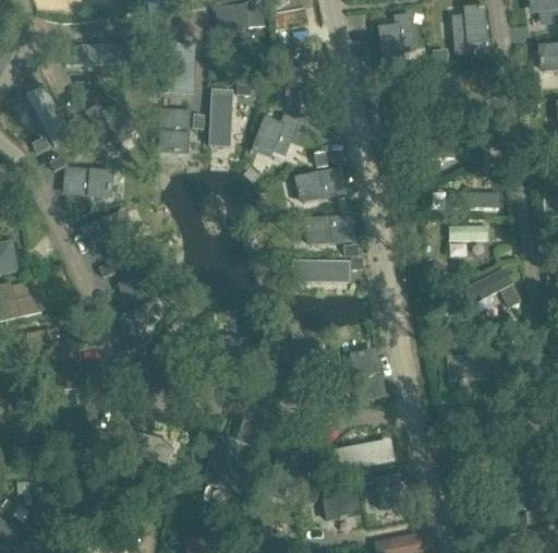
[(216,29),(266,24),(264,0),(213,5),(216,29)]
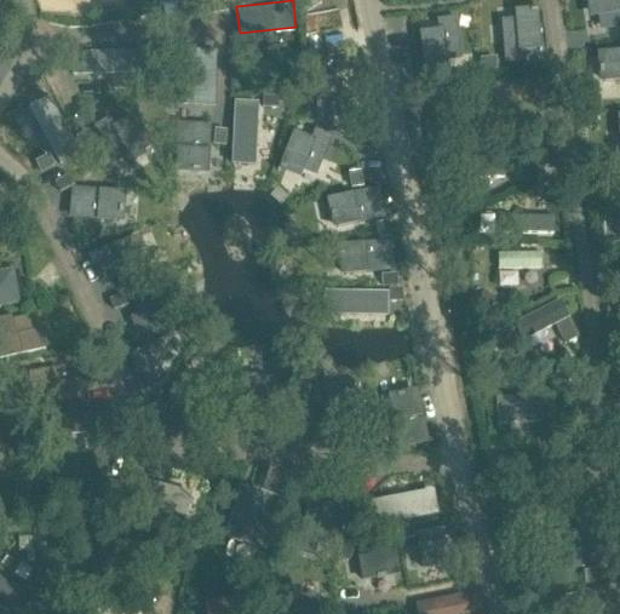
[(602,10),(603,23),(619,21),(619,0),(593,0),(595,10),(602,10)]
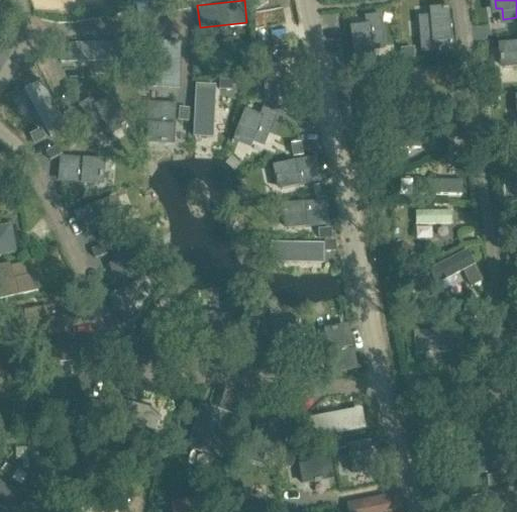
[(431,13),(420,14),(423,48),(438,47),(437,38),(453,36),(450,4),(430,6),(431,13)]
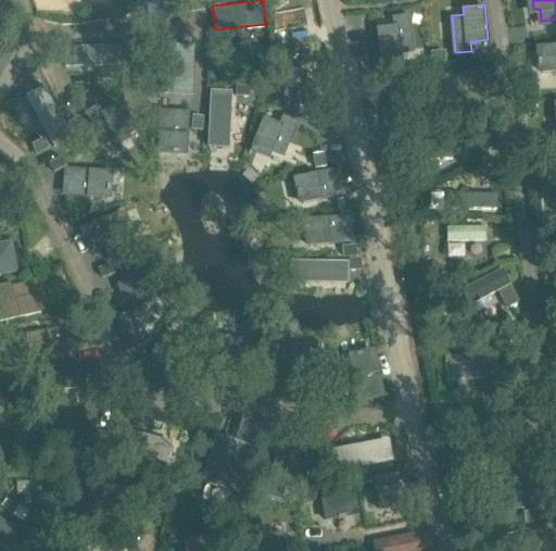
[(378,25),(383,57),(401,54),(401,49),(413,47),(407,11),(391,13),(392,23),(378,25)]
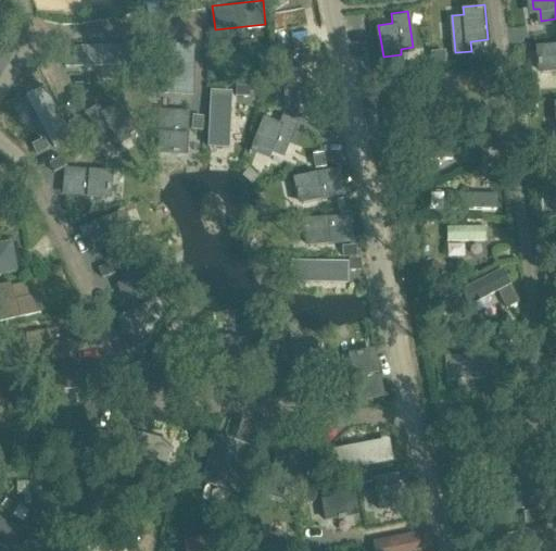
[(123,40),(64,42),(64,64),(124,62),(123,40)]
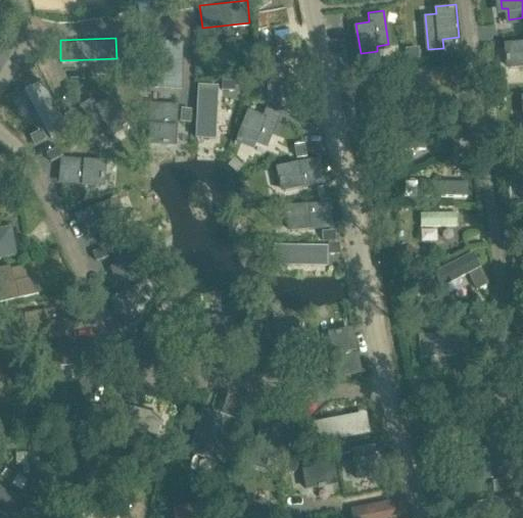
[(145,38),(144,85),(184,85),(184,39),(145,38)]
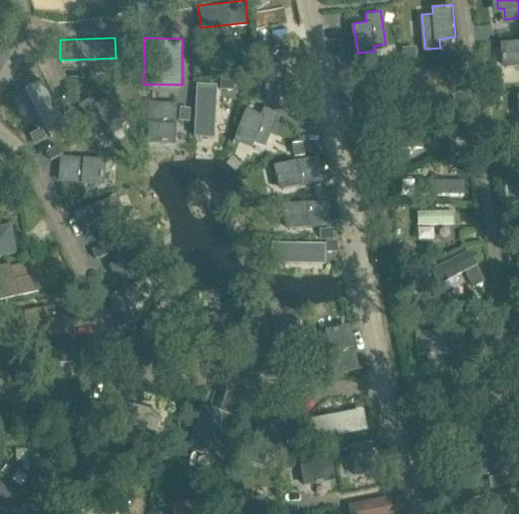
[(518,40),(501,42),(503,67),(518,65),(518,40)]
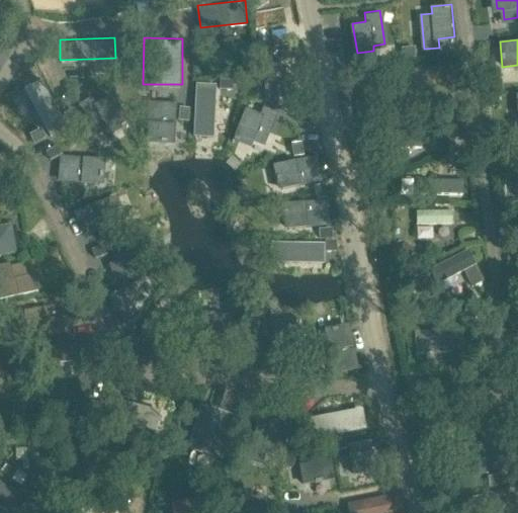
[(40,76),(23,85),(50,134),(67,124),(40,76)]
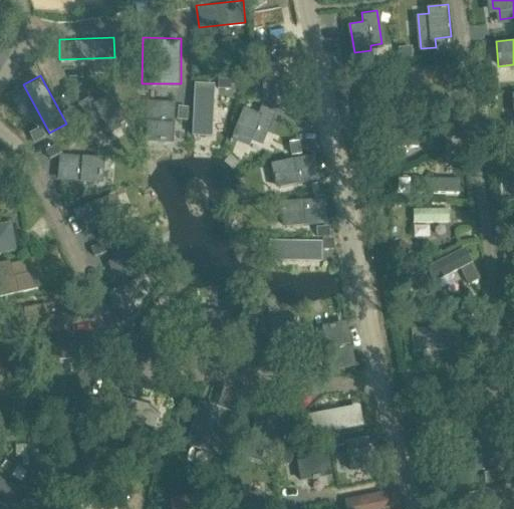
[(195,79),(193,133),(213,134),(215,80),(195,79)]
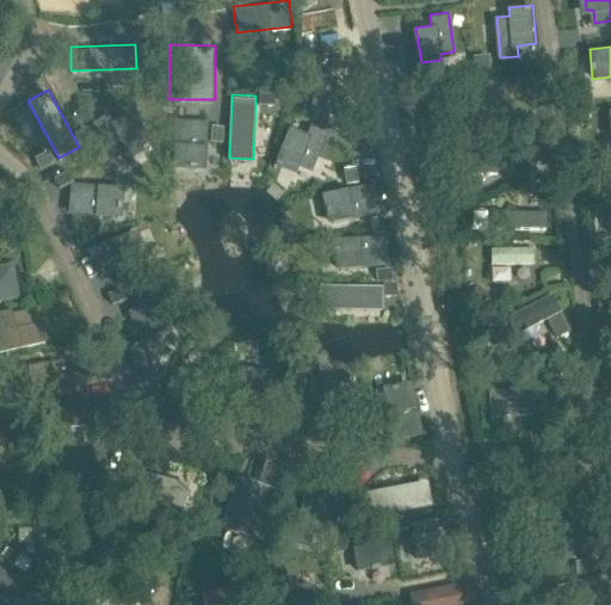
[(109,111),(93,121),(113,156),(127,149),(131,158),(150,147),(131,112),(115,122),(109,111)]
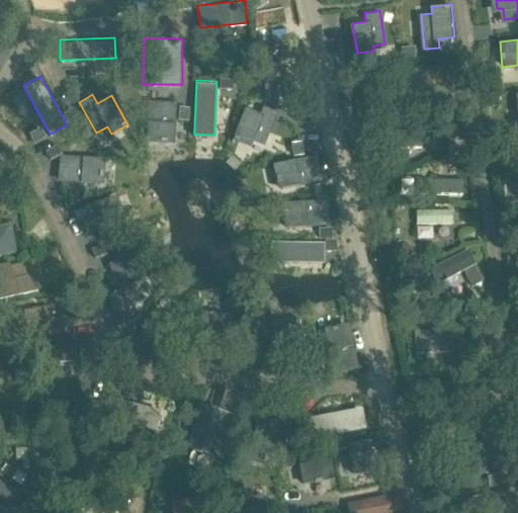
[(149,140),(173,141),(175,101),(151,100),(149,140)]
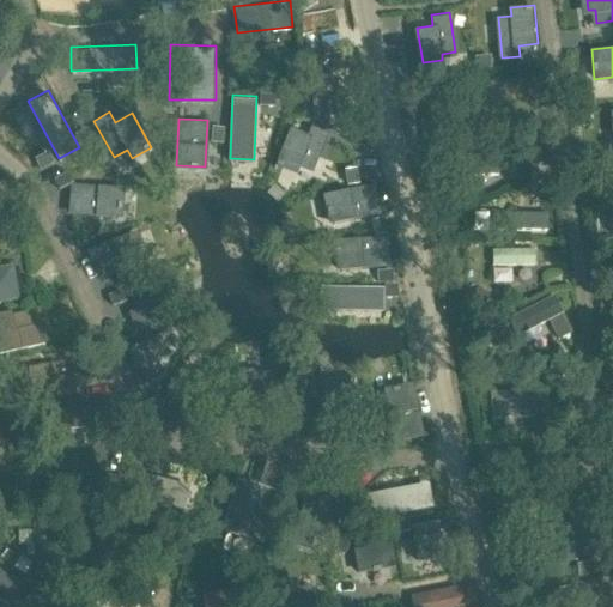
[(289,126),(275,162),(296,170),(299,161),(313,165),(327,131),(310,123),(307,133),(289,126)]
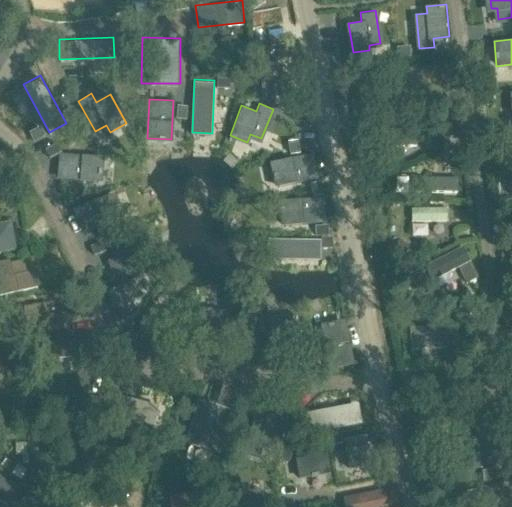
[(415,127),(374,128),(375,145),(416,144),(415,127)]
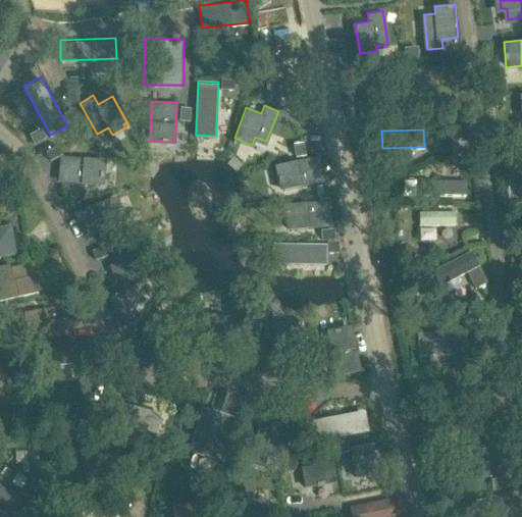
[(61,155),(60,178),(102,182),(103,159),(61,155)]
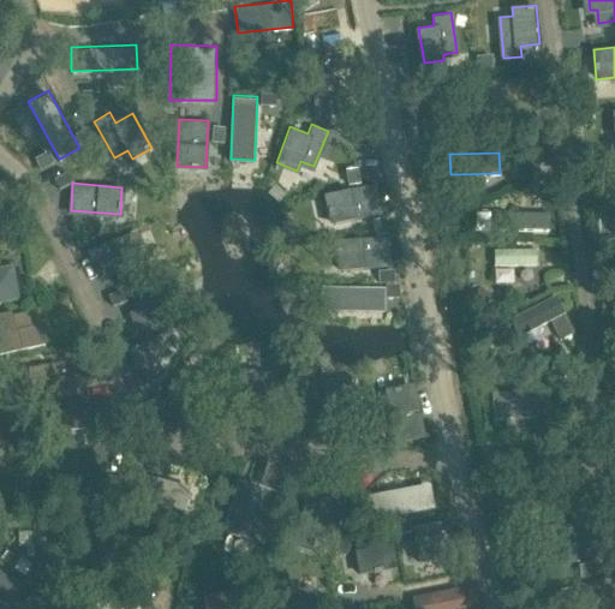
[(377,183),(324,195),(330,224),(383,213),(377,183)]
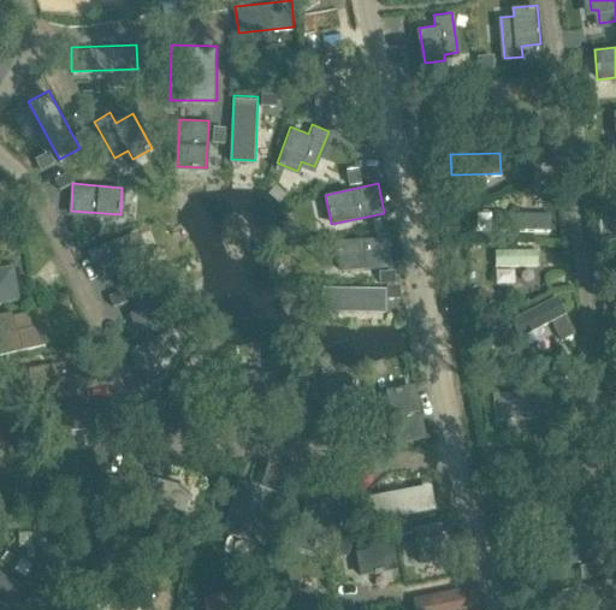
[(496,211),(495,227),(549,229),(549,212),(520,211),(510,211),(496,211)]
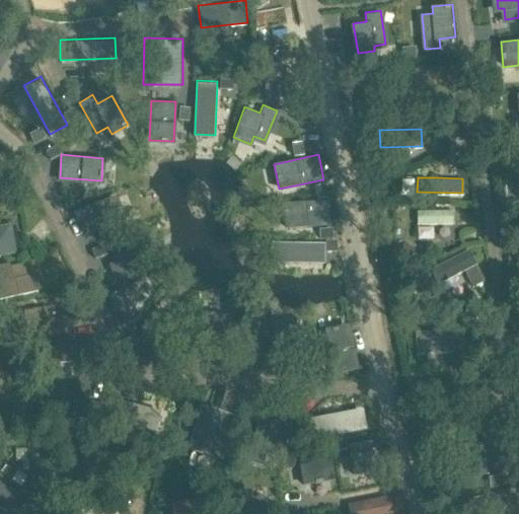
[(72,207),(82,205),(78,187),(69,188),(72,207)]
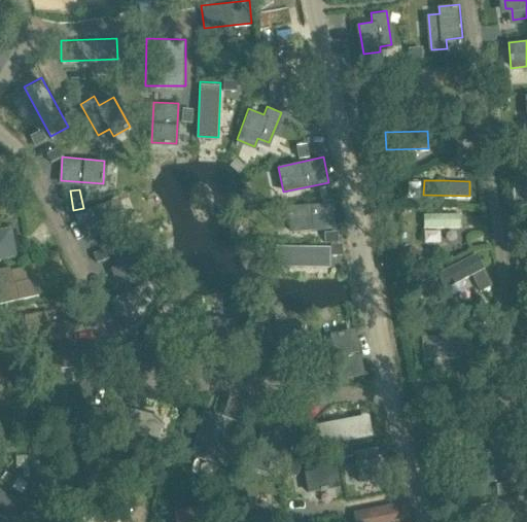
[(117,199),(76,215),(84,237),(126,221),(117,199)]
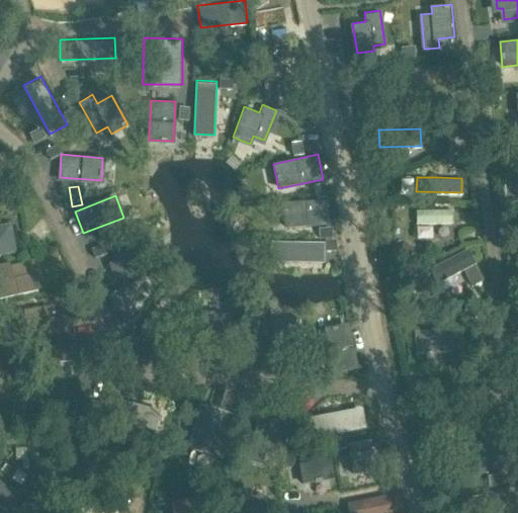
[(328,198),(282,203),(285,228),(331,223),(328,198)]
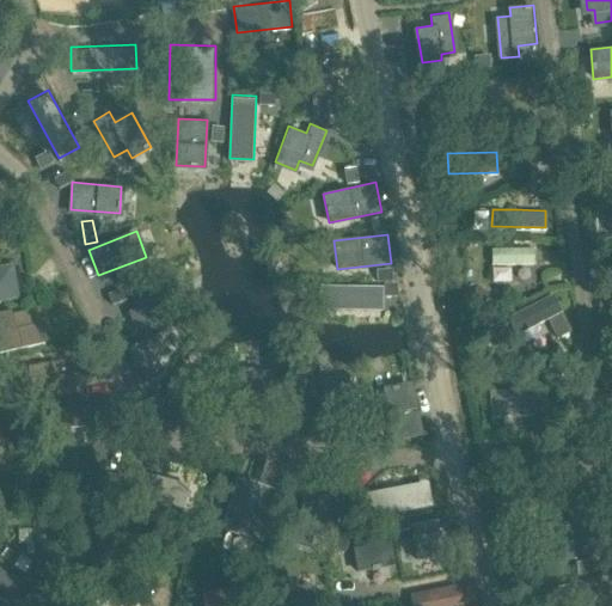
[(499,246),(491,246),(491,262),(533,261),(533,246),(509,246),(499,246)]
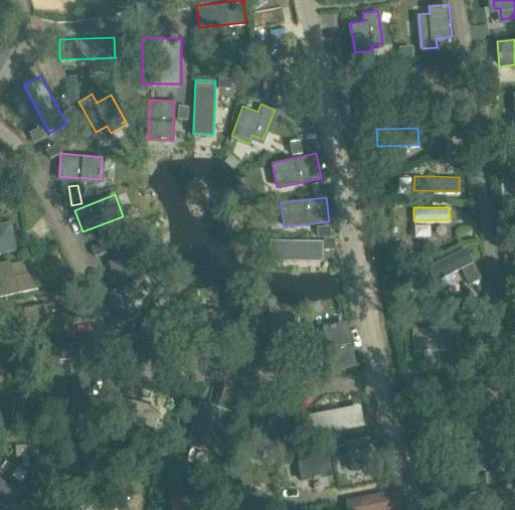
[(0,249),(14,247),(12,235),(9,220),(0,221),(0,249)]
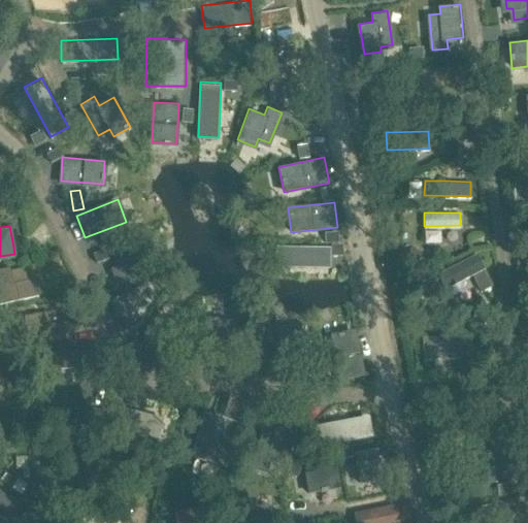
[(118,265),(110,268),(116,282),(149,268),(144,257),(152,254),(145,237),(111,250),(118,265)]
